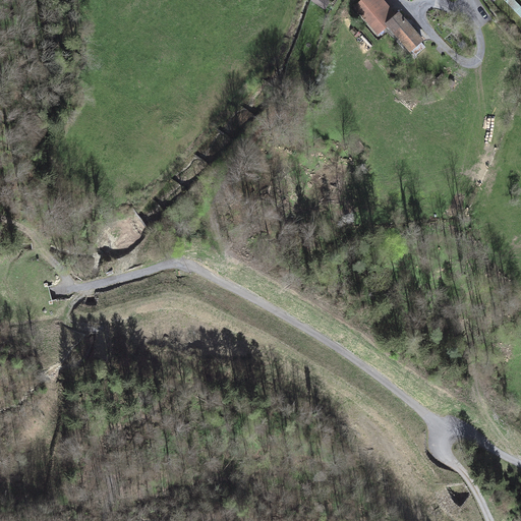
[(363,0),(362,1),(384,26),(386,25),(385,24),(394,16),(380,0),(363,0)]
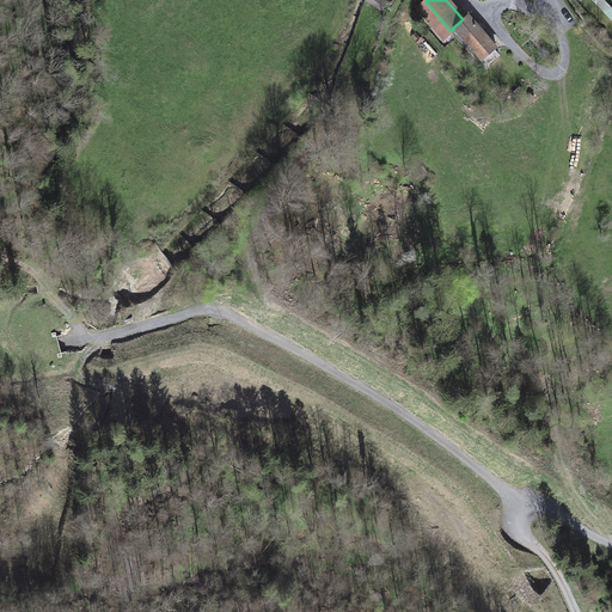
[(597,0),(595,2),(611,20),(611,8),(603,0),(597,0)]
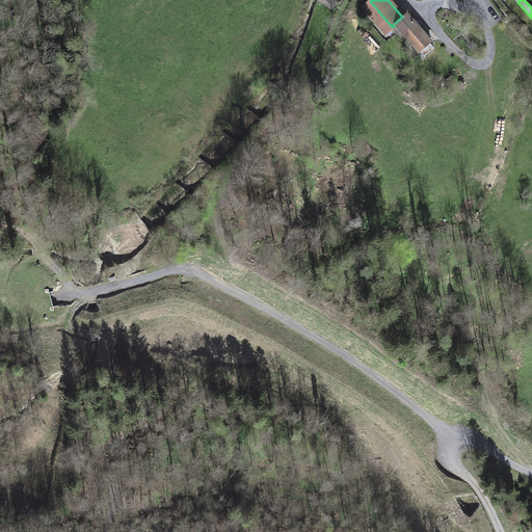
[(370,1),(366,6),(387,32),(392,27),(370,1)]
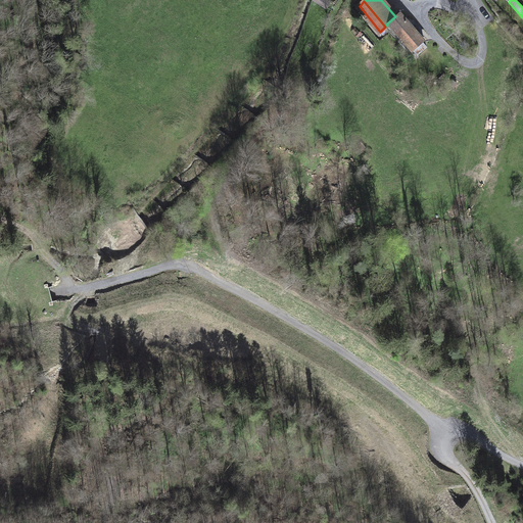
[(388,25),(413,51),(424,41),(400,13),(399,13),(395,16),(386,25),(387,26),(388,25)]
